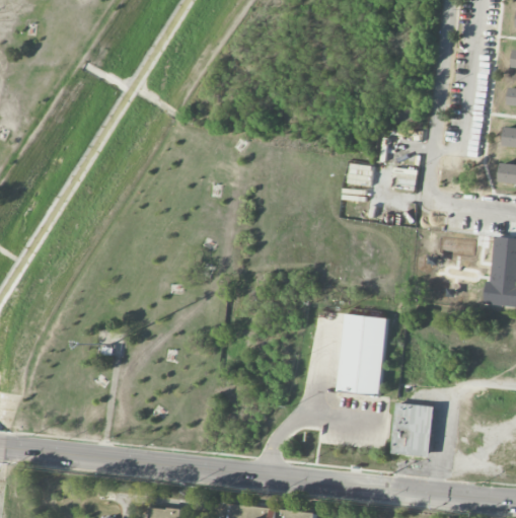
[(508,86),(515,87),(515,105),(506,104),(508,86)]
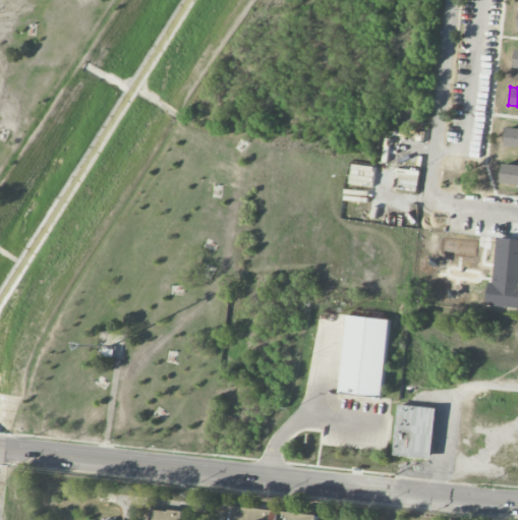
[(517,127),(506,126),(504,145),(517,146),(517,127)]
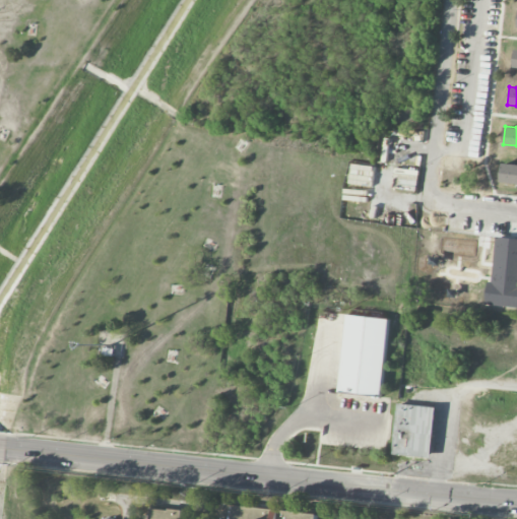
[(501,163),(516,164),(516,182),(500,181),(501,163)]
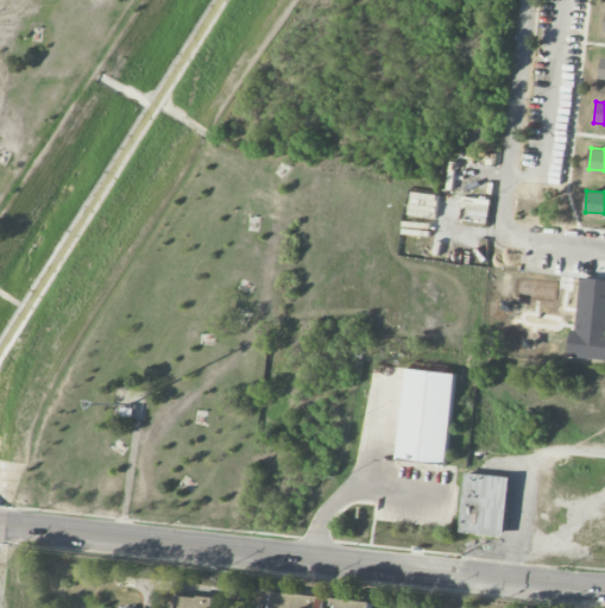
[(604,279),(575,276),(567,356),(604,359),(604,279)]
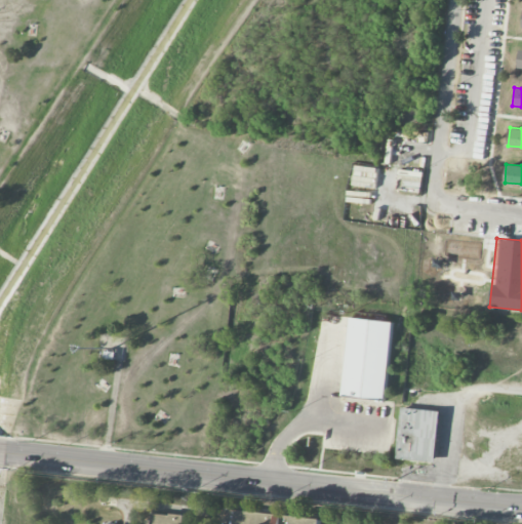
[(348,317),(391,322),(382,399),(338,394),(348,317)]
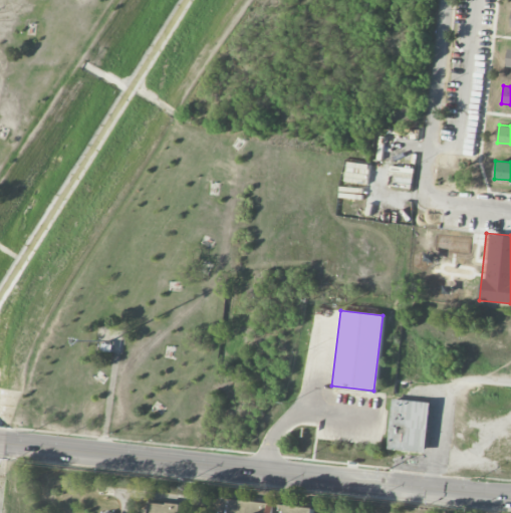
[(428,402),(390,399),(387,450),(425,452),(428,402)]
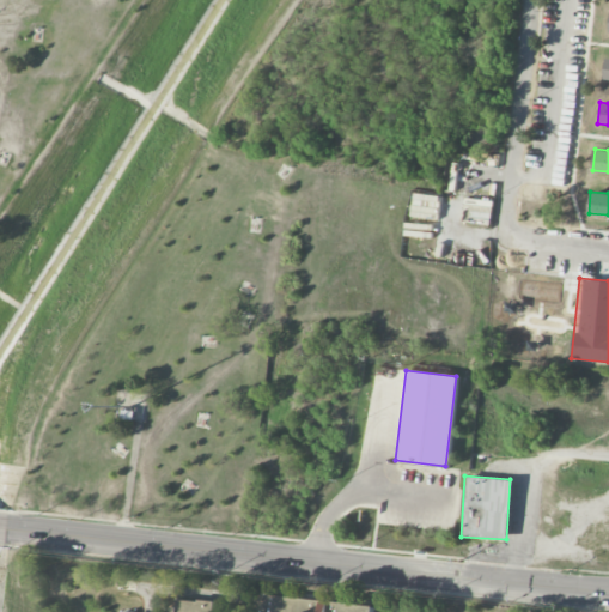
[(174,611),(211,611),(212,600),(175,599),(174,611)]
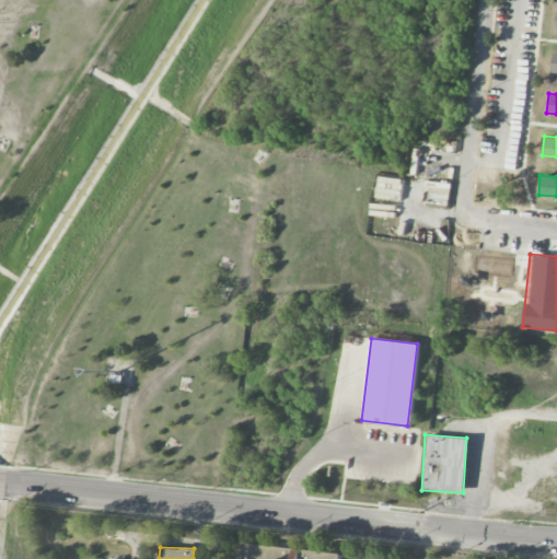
[(299,558),(300,548),(280,547),(279,558),(299,558)]
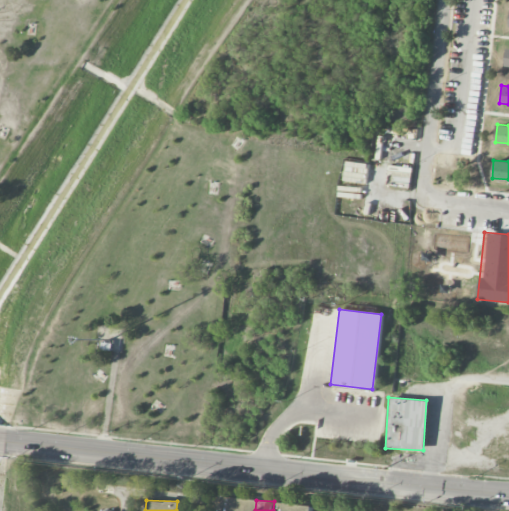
[(311,510),(312,505),(275,502),(274,510),(311,510)]
